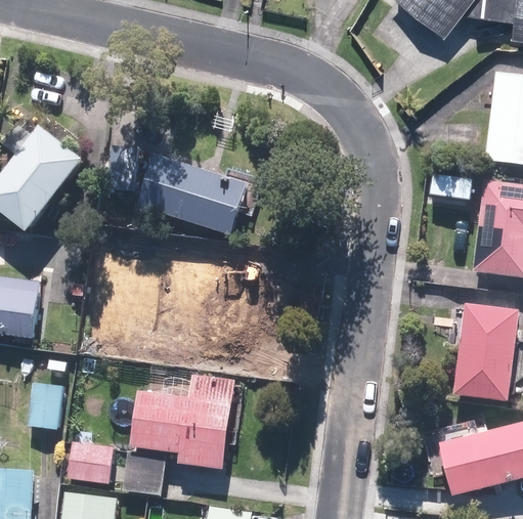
[(398,0),(443,35),(467,4),(466,12),(512,19),(509,36),(522,38),(522,0),(398,0)]
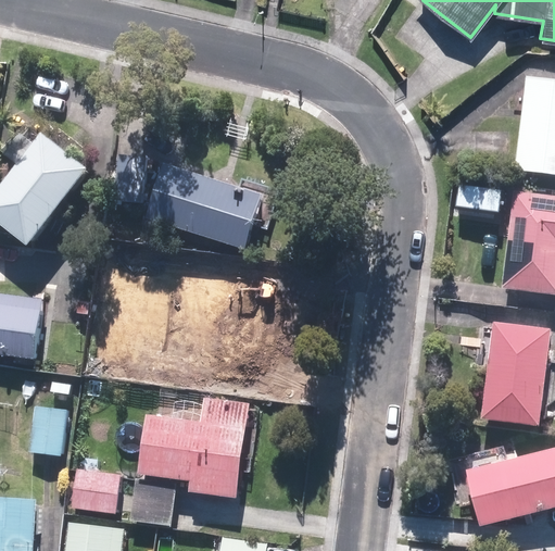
[(554,80),(525,77),(513,170),(554,174),(554,80)]
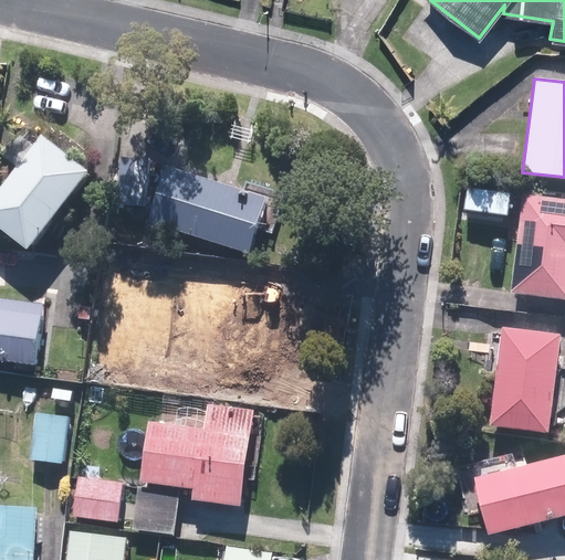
[(30,128),(1,164),(11,171),(0,185),(0,235),(22,253),(86,175),(30,128)]
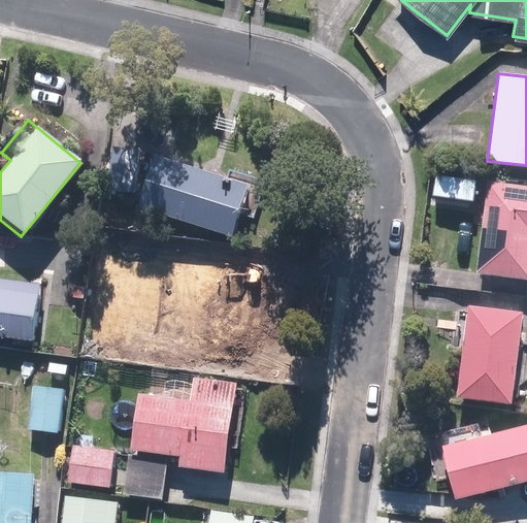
[(133,192),(137,145),(113,143),(109,190),(133,192)]
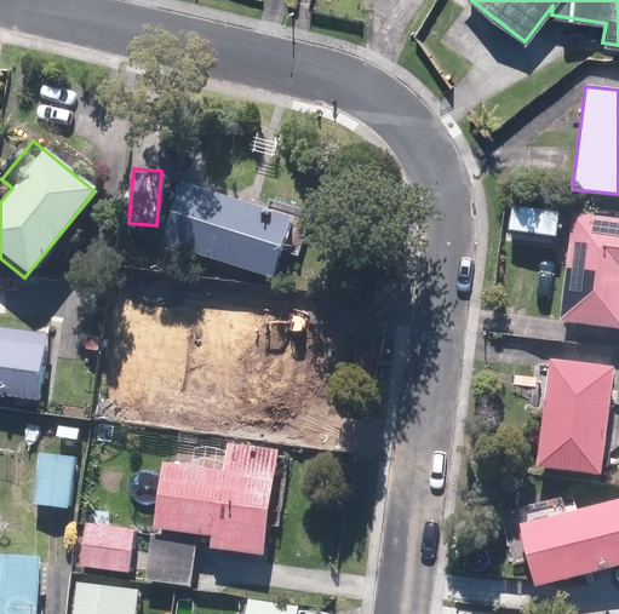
[(269,198),(264,212),(179,184),(160,242),(270,279),(287,229),(298,233),(305,210),(269,198)]
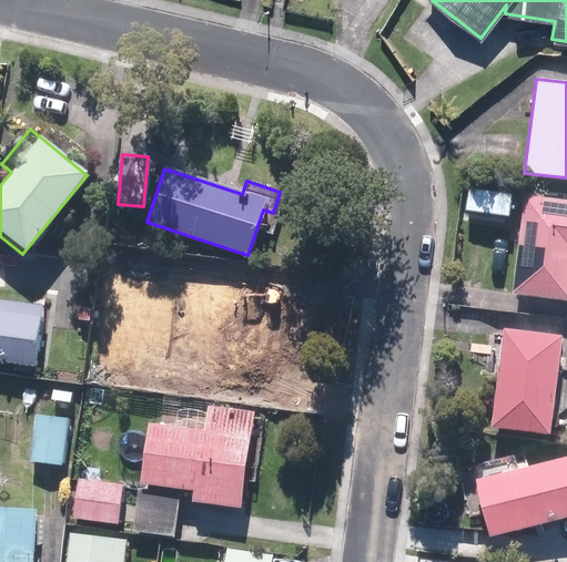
[(566,200),(523,195),(512,294),(566,299),(566,200)]
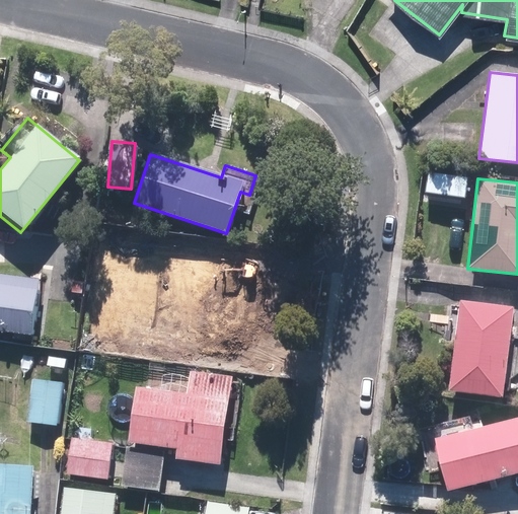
[(164,312),(160,348),(228,355),(232,313),(218,312),(220,300),(235,301),(238,274),(228,273),(229,258),(160,250),(157,277),(147,276),(144,310),(164,312)]
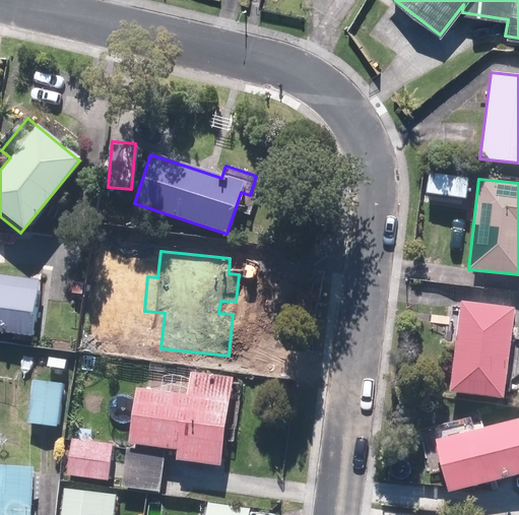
[(39,281),(0,277),(0,331),(34,335),(39,281)]
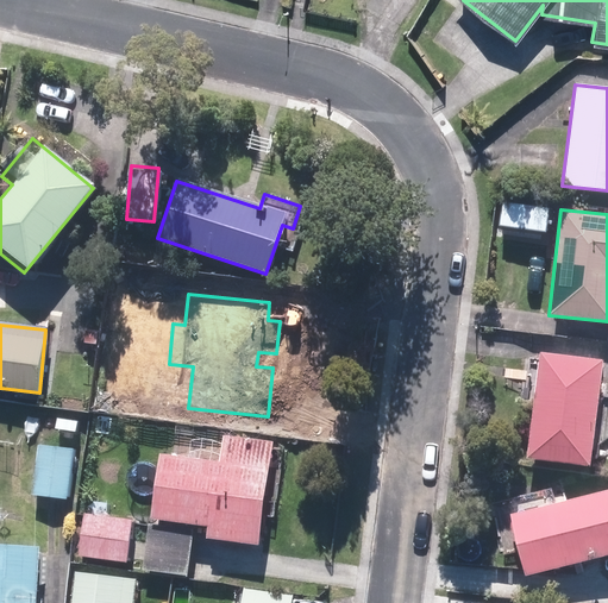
[(600,362),(537,356),(527,459),(589,465),(600,362)]
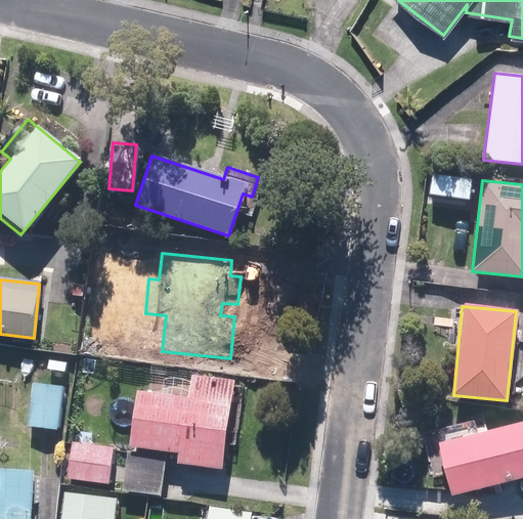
[(187,395),(136,390),(130,448),(176,452),(175,464),(224,469),(232,382),(189,377),(187,395)]
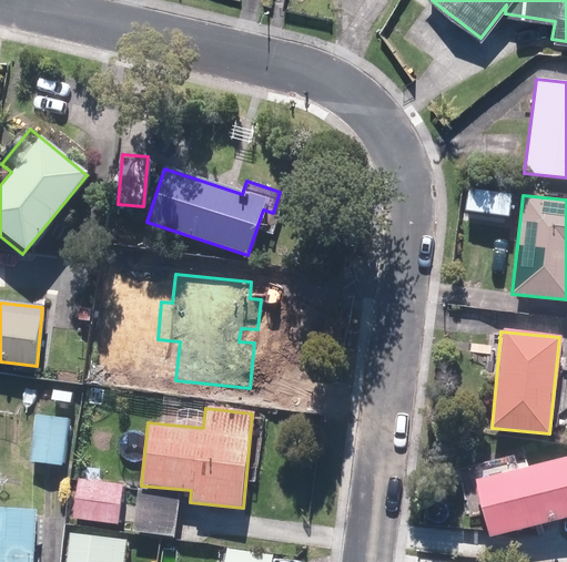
[(68,415),(34,410),(30,460),(63,463),(68,415)]
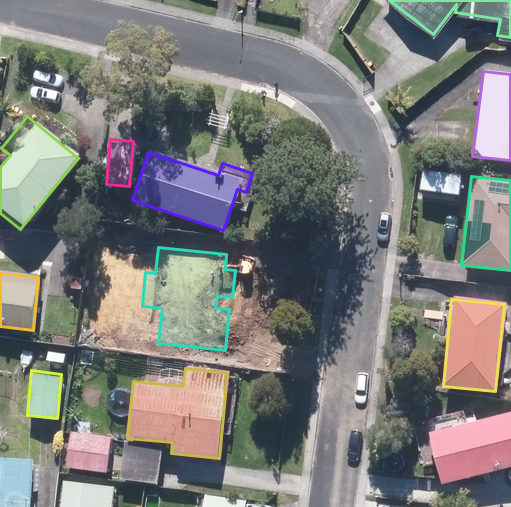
[(510,416),(428,435),(439,486),(510,470),(510,416)]
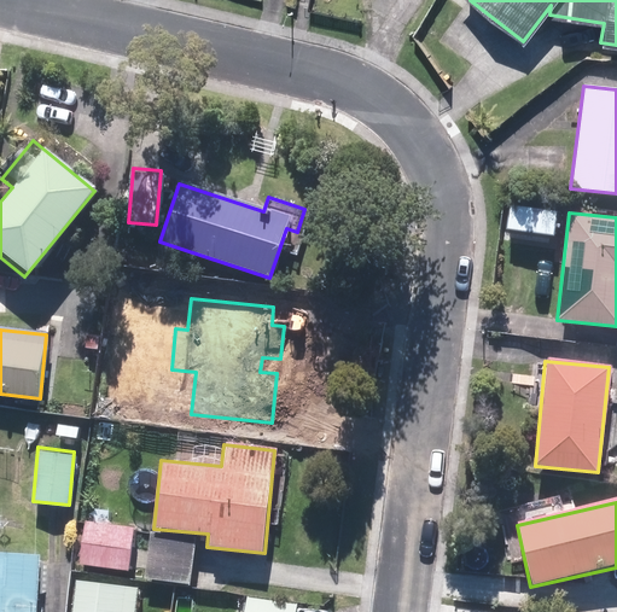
[(134,524),(82,519),(79,563),(131,567),(134,524)]
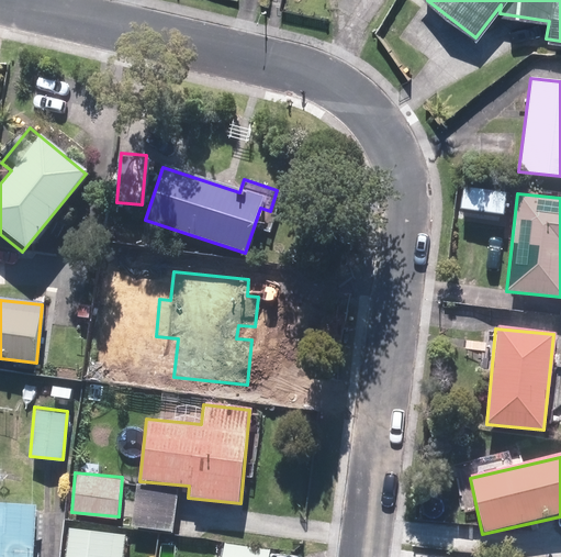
[(179,491),(138,485),(132,526),(172,533),(179,491)]
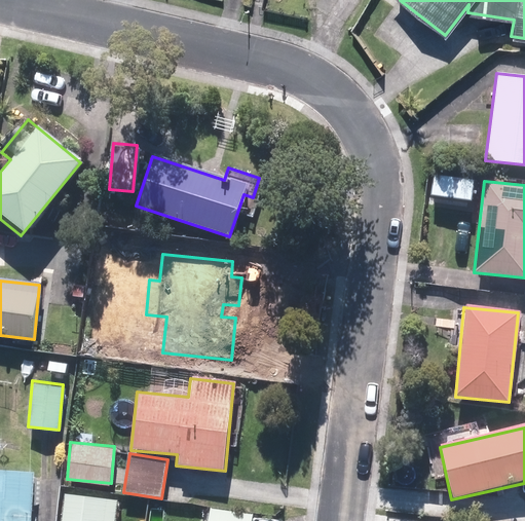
[(0,520),(30,520),(33,473),(0,470),(0,520)]
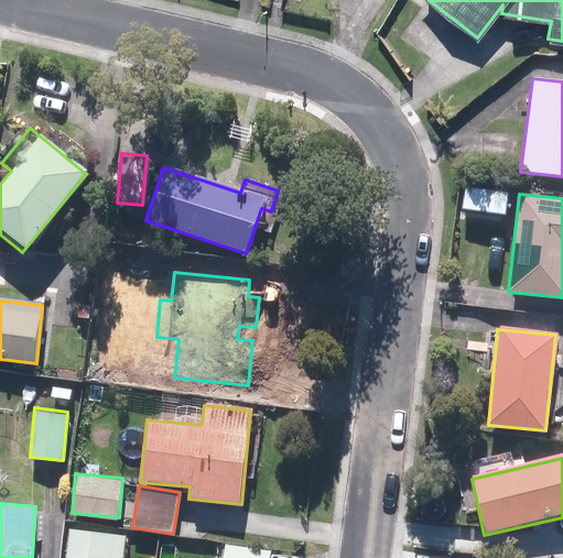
[(66,557),(123,557),(127,536),(71,528),(66,557)]
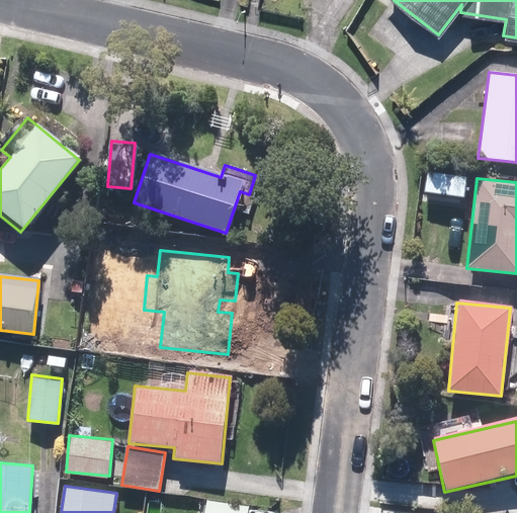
[(245,512),(246,505),(205,500),(203,512),(245,512)]
